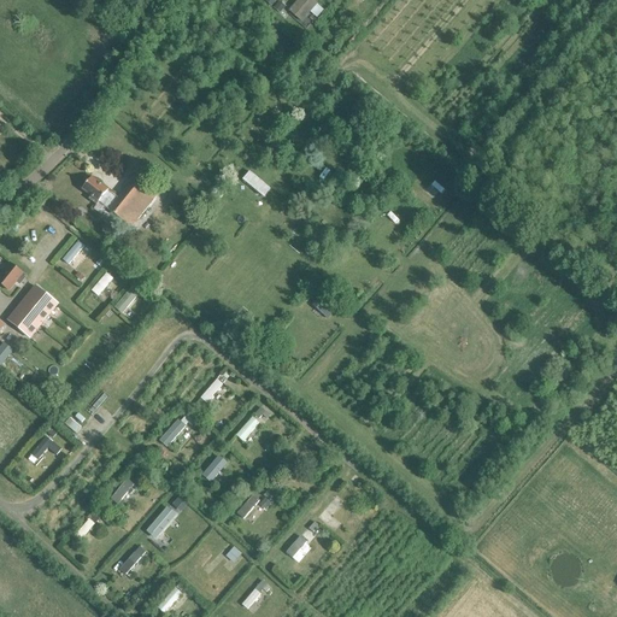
[(319,6),(311,0),(300,0),(288,15),(301,27),(319,6)]
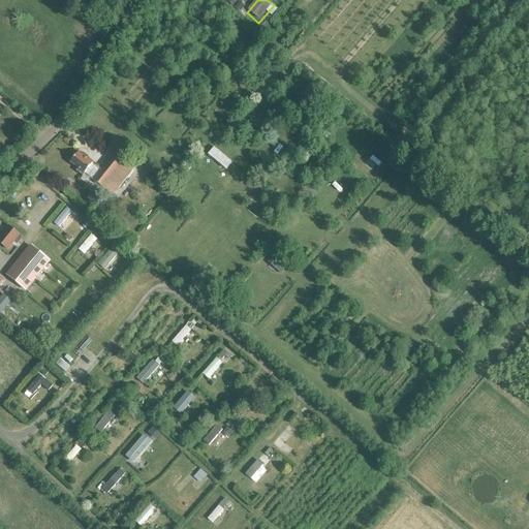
[(115,154),(102,169),(80,152),(71,163),(79,168),(76,172),(84,177),(86,175),(113,195),(133,168),(115,154)]
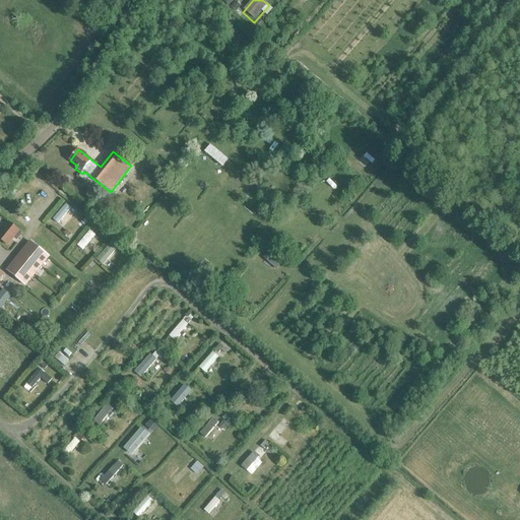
[(70,210),(71,208),(66,203),(65,205),(64,205),(52,220),(57,224),(70,210)]
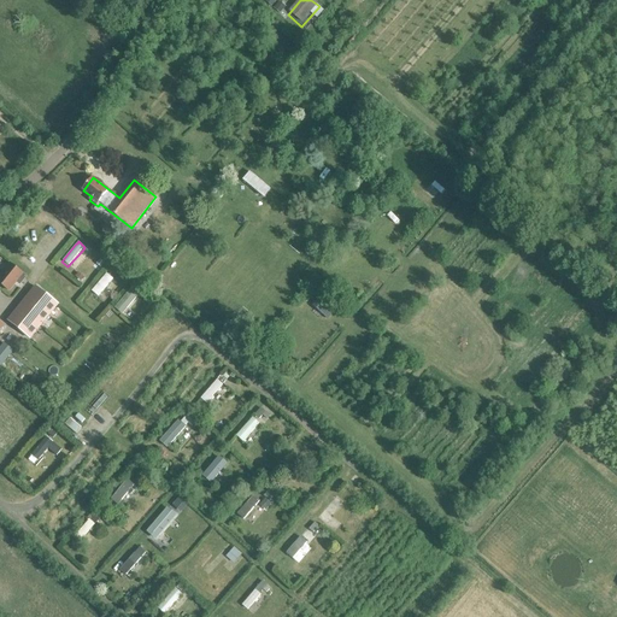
[(22,285),(28,278),(24,275),(12,265),(3,276),(1,274),(0,275),(0,283),(10,292),(18,282),(22,285)]
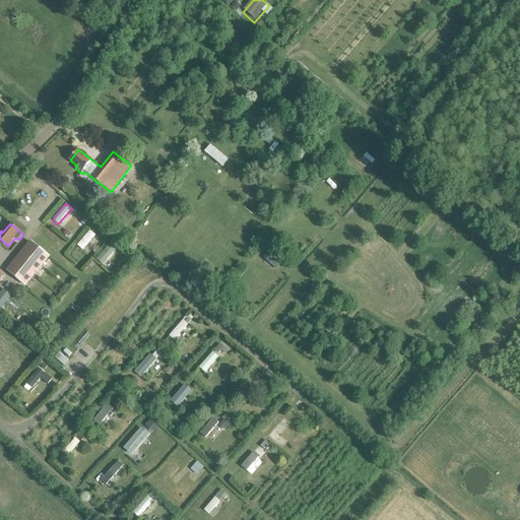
[(89,232),(77,246),(82,251),(94,236),(89,232)]
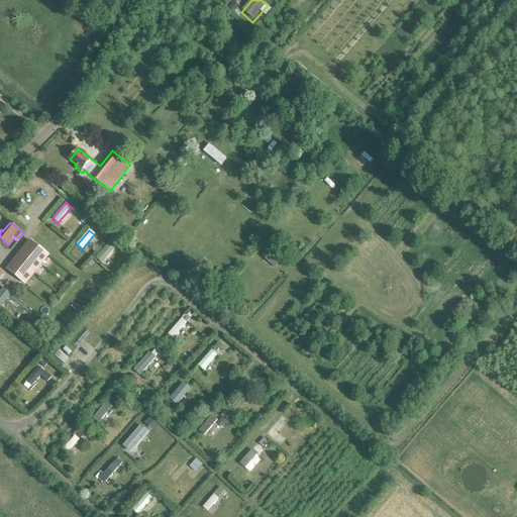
[(112,240),(96,260),(102,265),(118,245),(112,240)]
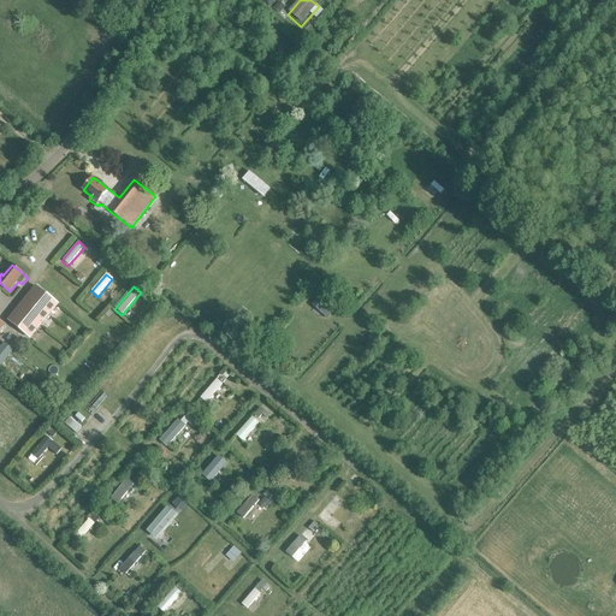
[(10,321),(31,339),(59,304),(37,288),(10,321)]
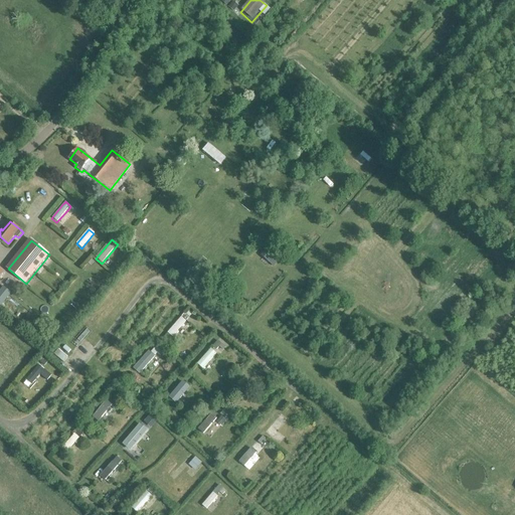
[(181,318),(168,333),(172,337),(186,322),(181,318)]
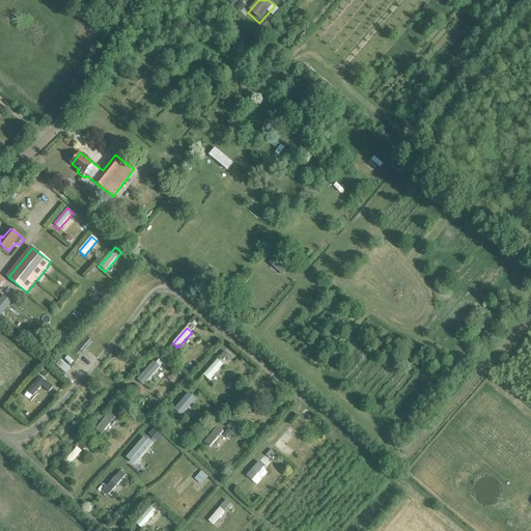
[(224,352),(220,358),(223,361),(226,358),(230,361),(232,359),(224,352)]
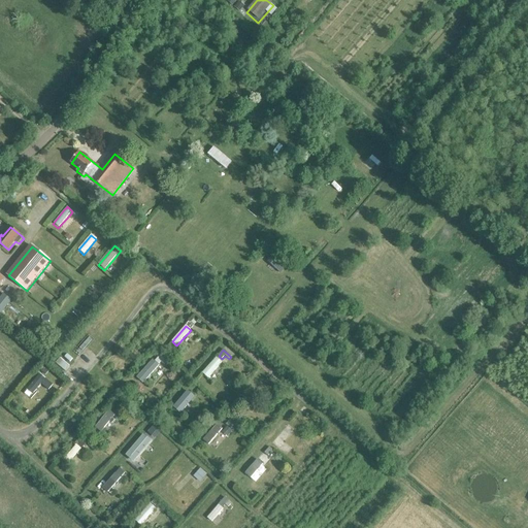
[(167,361),(160,356),(155,362),(159,364),(161,362),(164,365),(167,361)]
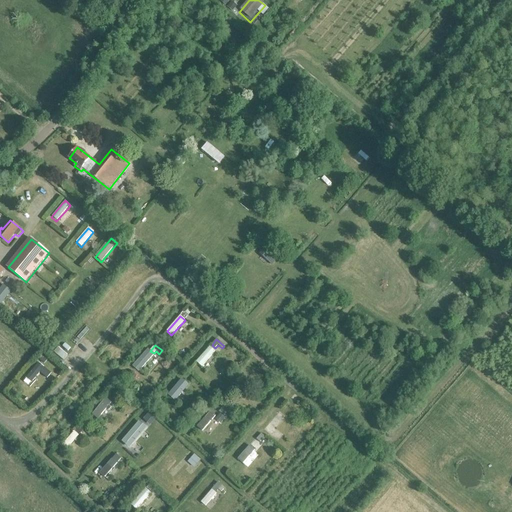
[(58,347),(54,351),(63,359),(67,354),(58,347)]
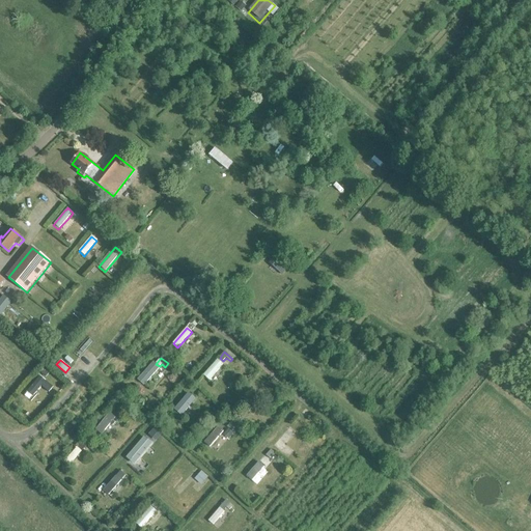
[(218,360),(203,375),(210,381),(223,365),(218,360)]
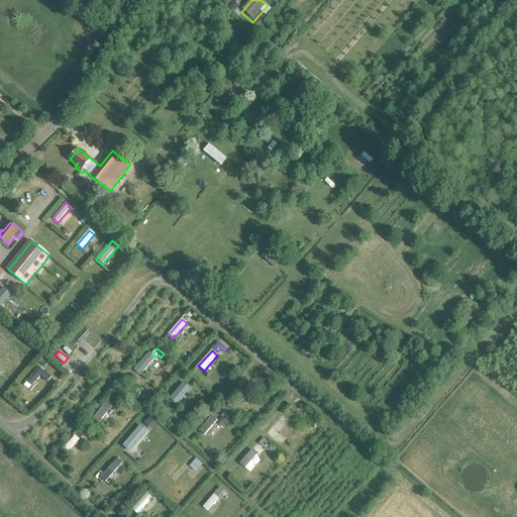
[(150,355),(137,370),(141,375),(144,372),(145,373),(148,370),(146,369),(149,365),(151,366),(153,363),(152,362),(154,359),(150,355)]
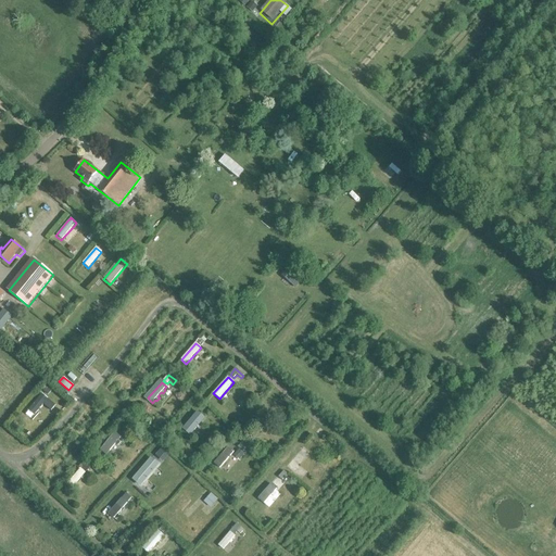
[(42,394),(28,412),(34,416),(43,405),(52,412),(57,406),(42,394)]
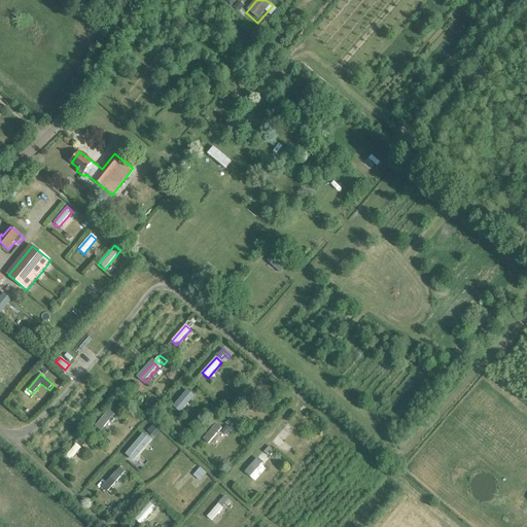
[(117,397),(112,402),(118,408),(123,402),(117,397)]
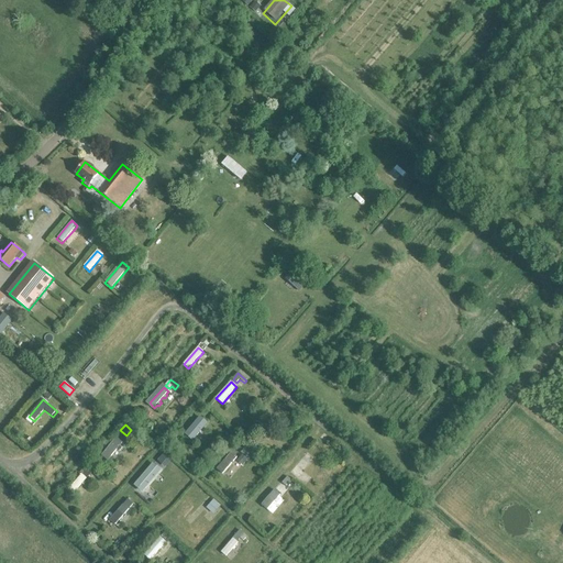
[(324,433),(319,440),(324,444),(330,438),(324,433)]
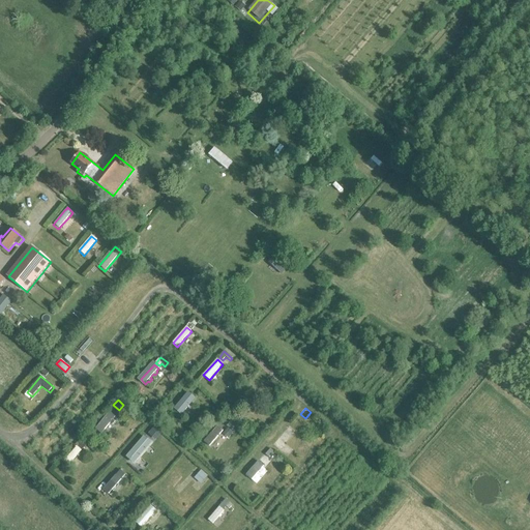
[(110,412),(95,430),(101,434),(110,423),(113,425),(115,422),(113,420),(115,417),(110,412)]
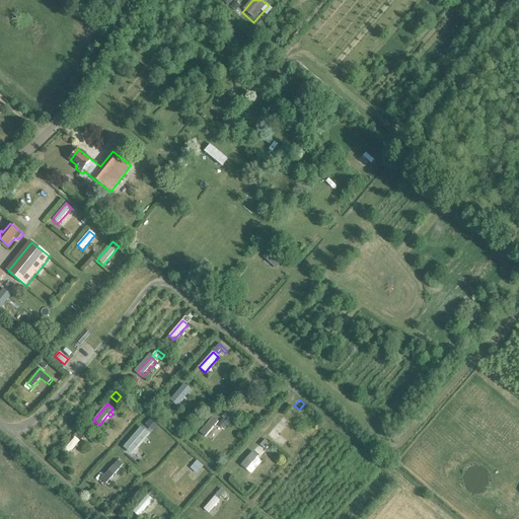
[(245,420),(251,414),(245,409),(240,415),(245,420)]
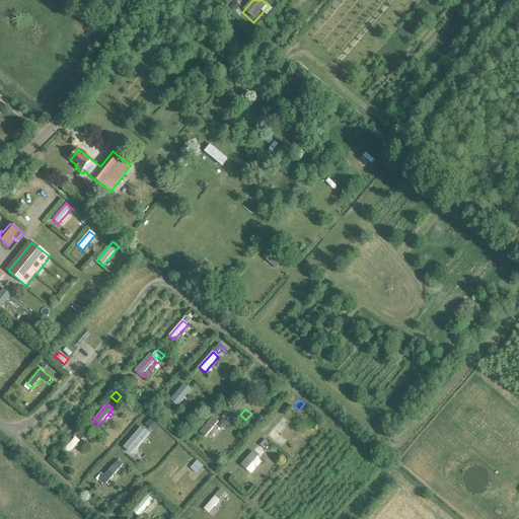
[(282,417),(266,436),(281,449),(288,441),(280,435),(290,424),(282,417)]
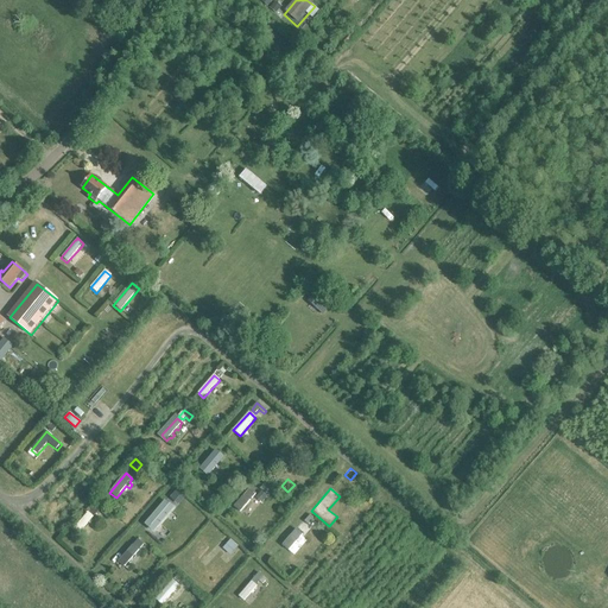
[(240,513),(257,494),(249,489),(234,507),(240,513)]
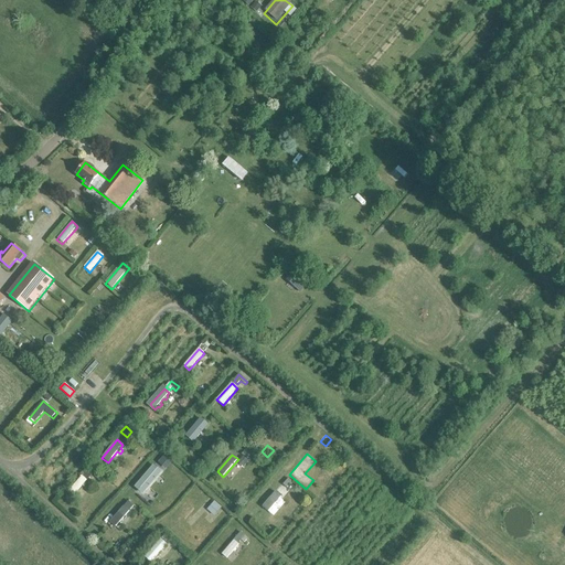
[(164,456),(158,464),(167,470),(172,462),(164,456)]
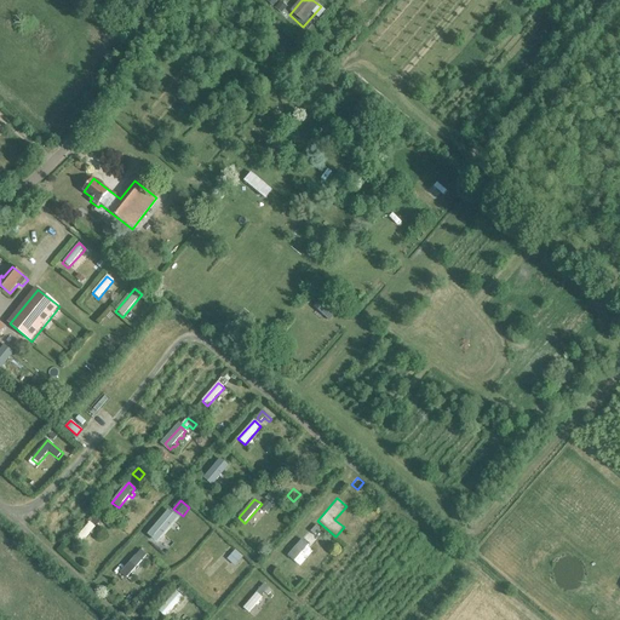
[(171,514),(155,533),(161,538),(177,518),(171,514)]
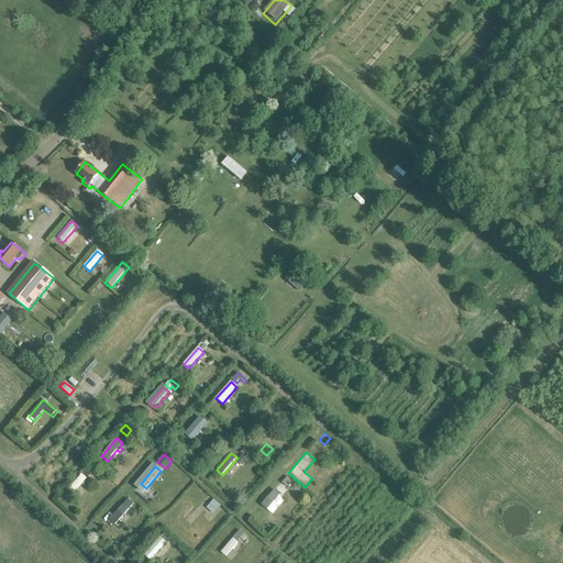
[(88,478),(94,472),(89,467),(88,468),(86,467),(80,473),(83,475),(84,474),(88,478)]
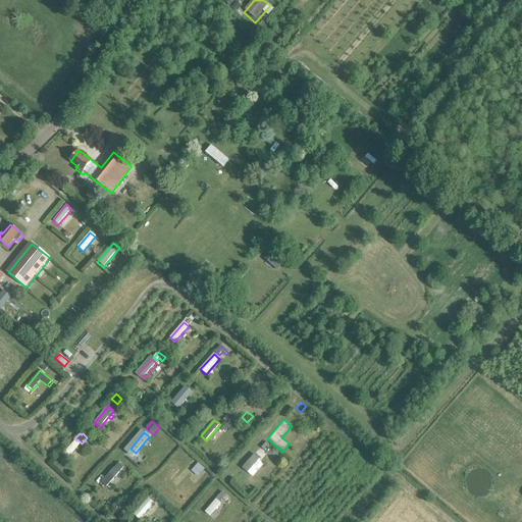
[(81,445),(75,440),(62,455),(67,459),(75,449),(77,451),(80,449),(79,447),(81,445)]
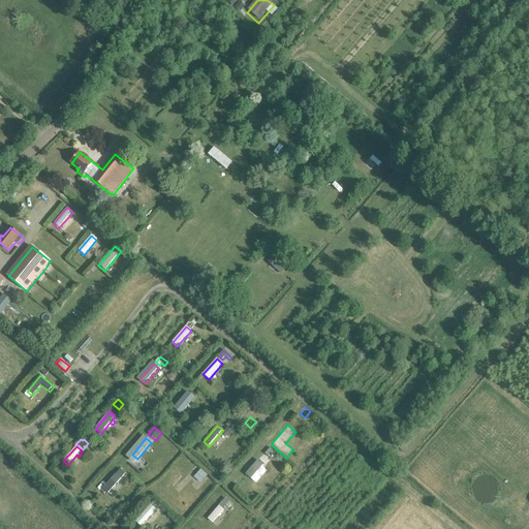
[(258,461),(245,475),(251,479),(258,471),(260,473),(262,470),(260,468),(263,465),(258,461)]
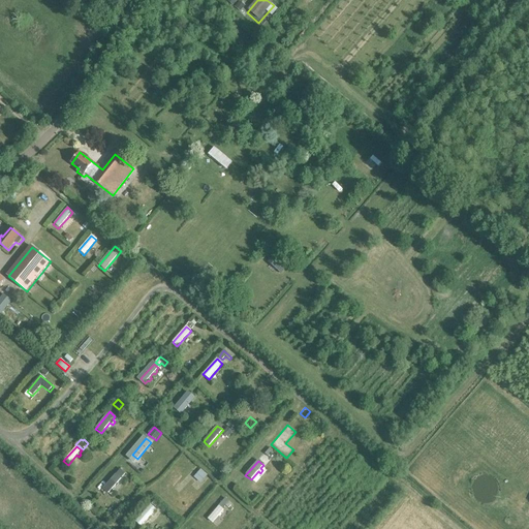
[(175,490),(192,469),(186,465),(168,486),(175,490)]
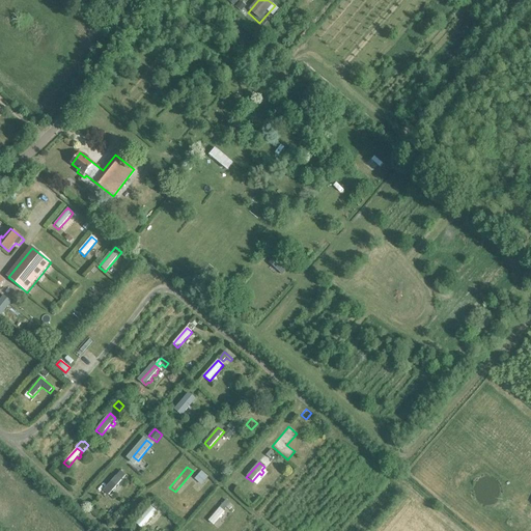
[(109,496),(126,476),(120,472),(104,492),(109,496)]
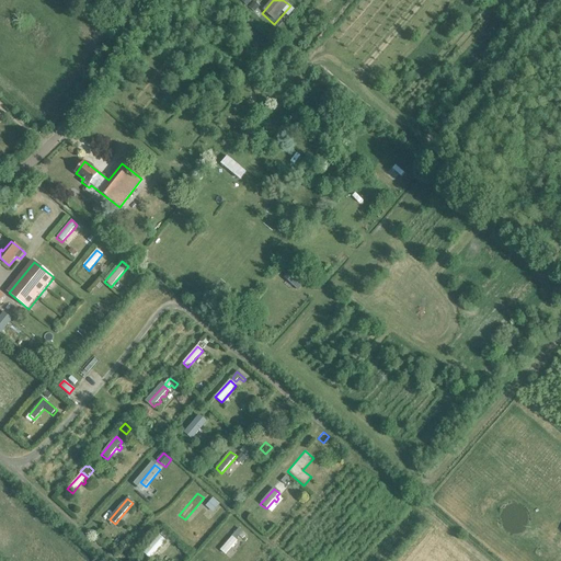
[(213,499),(206,506),(214,513),(220,505),(213,499)]
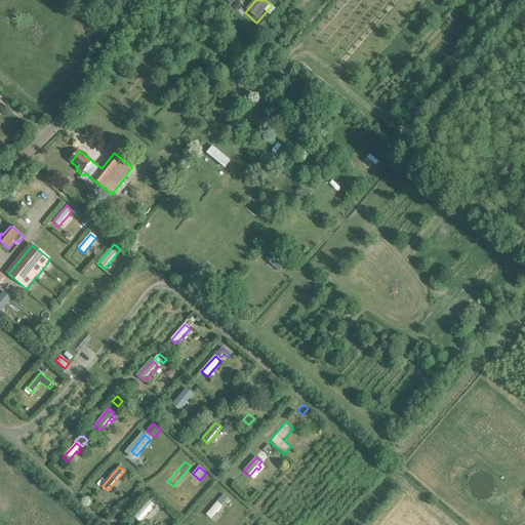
[(224,494),(206,516),(210,519),(221,507),(221,506),(225,502),(227,505),(230,501),(228,498),(224,494)]
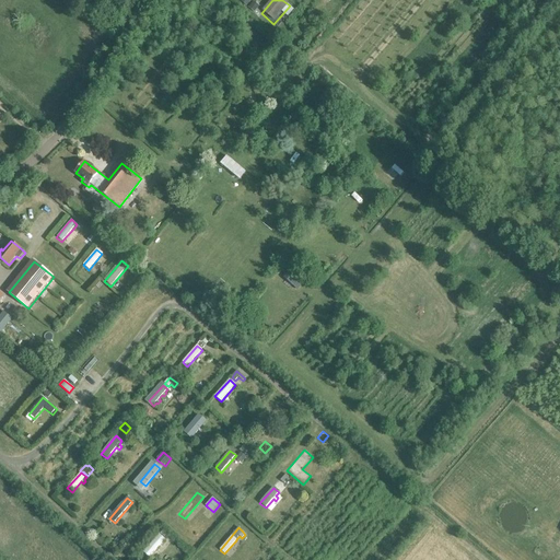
[(170,541),(173,538),(167,534),(168,533),(164,529),(161,534),(165,537),(164,537),(170,541)]
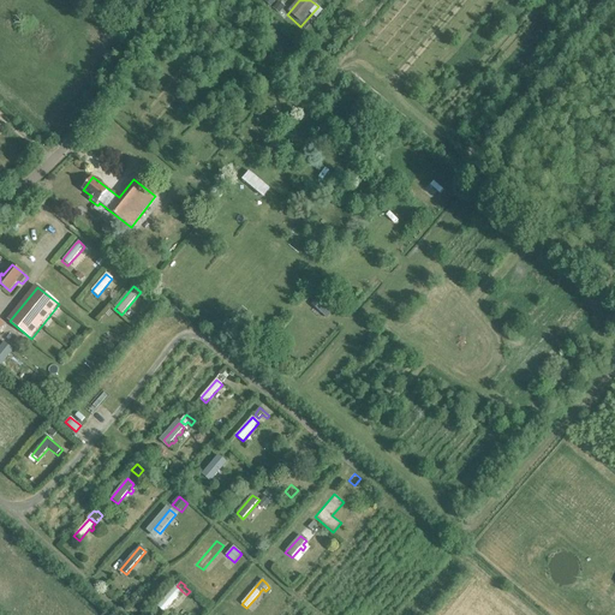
[(165,613),(181,593),(174,587),(157,607),(165,613)]
